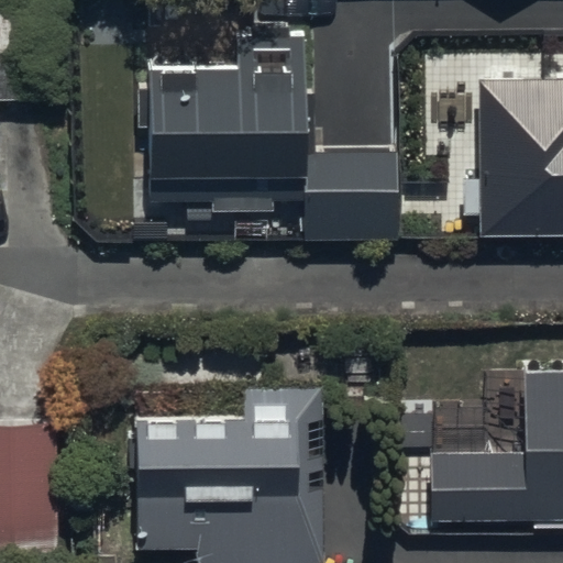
[(34,0),(0,0),(0,101),(36,102),(34,0)]
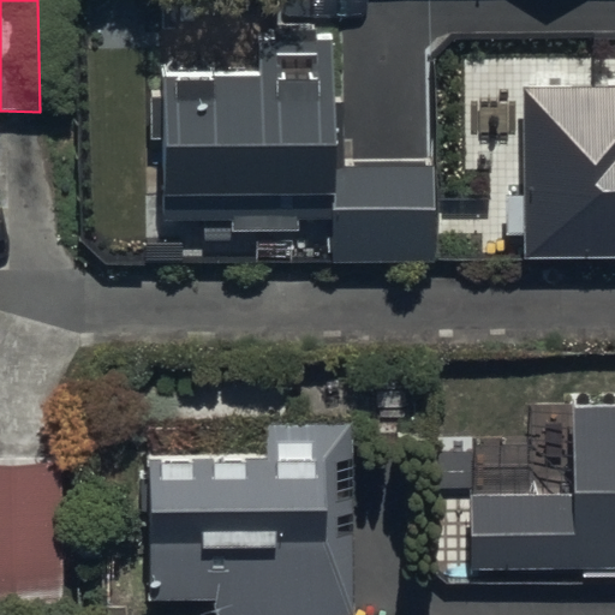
[(258,65),(160,67),(163,222),(330,219),(332,267),(434,264),(433,159),(338,160),(335,31),(257,34),(258,65)]
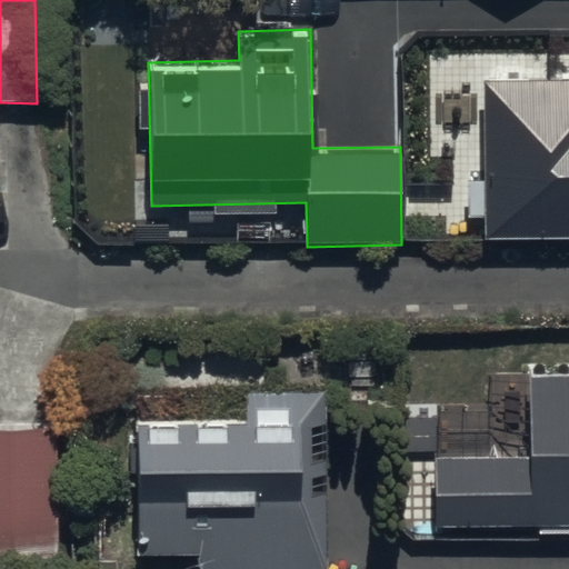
[(568,78),(481,79),(483,239),(568,237),(568,78)]
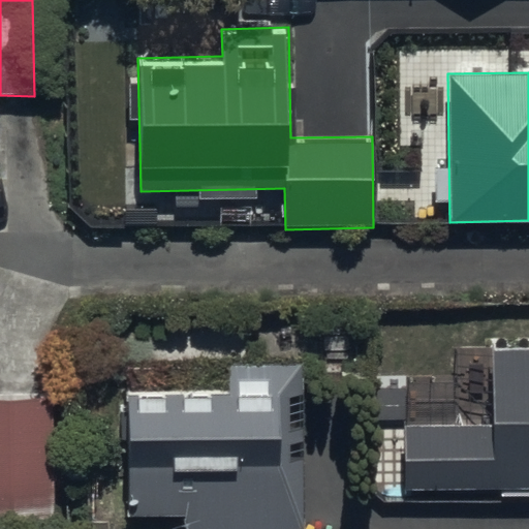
[(528,491),(528,343),(490,343),(491,425),(404,425),(406,491),(528,491)]
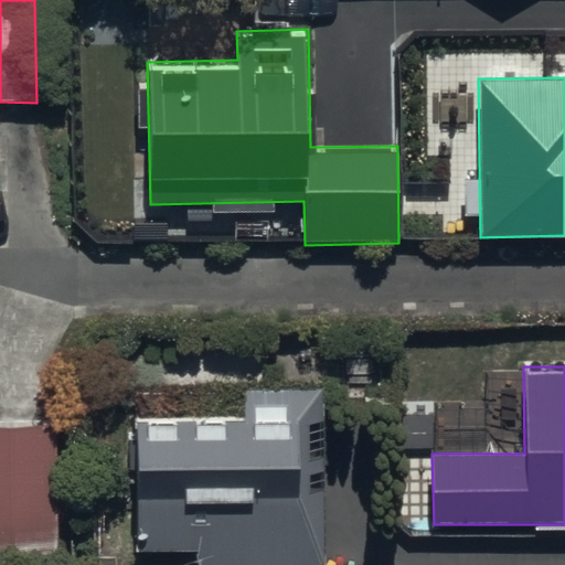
[(324,564),(324,392),(243,392),(243,416),(138,416),(139,552),(198,552),(196,564),(324,564)]
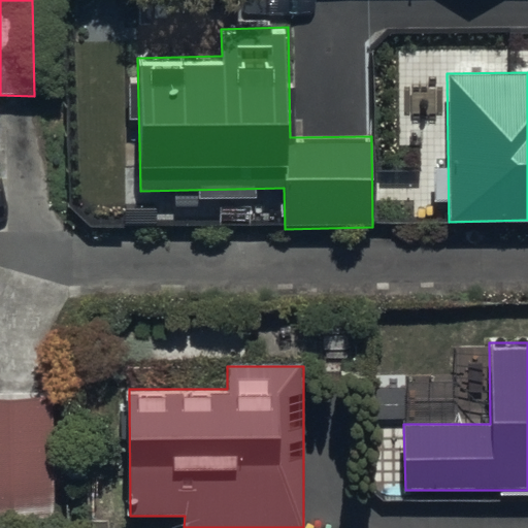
[(52,392),(0,393),(0,525),(55,525),(52,392)]
